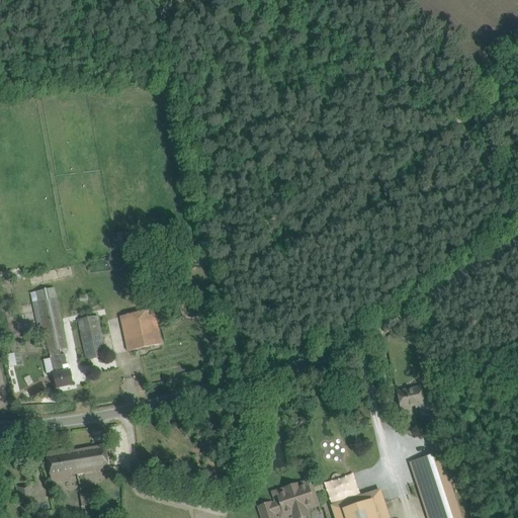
[(112,233),(112,249),(124,249),(123,233),(112,233)]
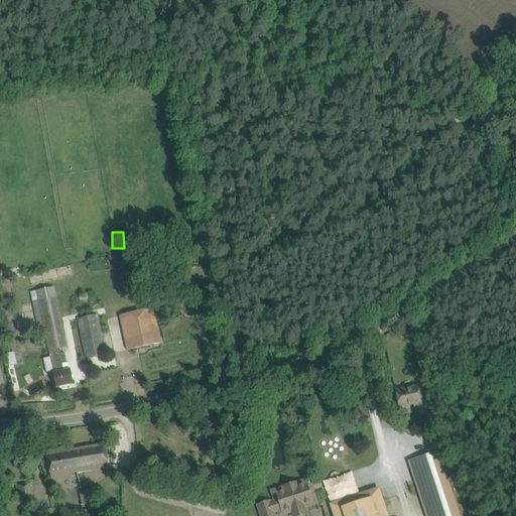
[(173,274),(162,278),(164,283),(175,279),(173,274)]
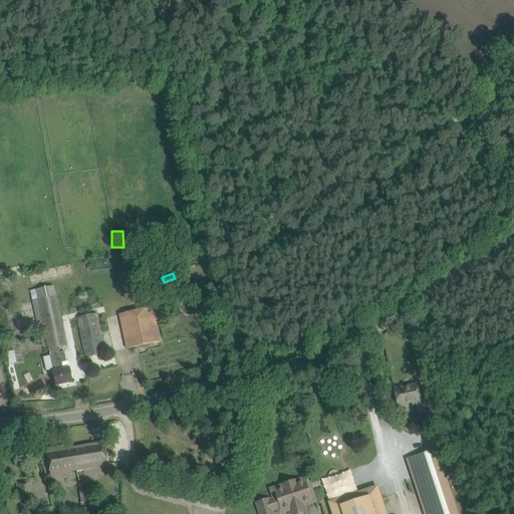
[(54,286),(36,289),(39,299),(39,301),(45,333),(49,352),(50,355),(43,357),(46,370),(53,369),(54,374),(56,384),(72,381),(70,371),(69,369),(68,363),(66,363),(64,352),(61,353),(60,347),(66,345),(56,296),(54,286)]
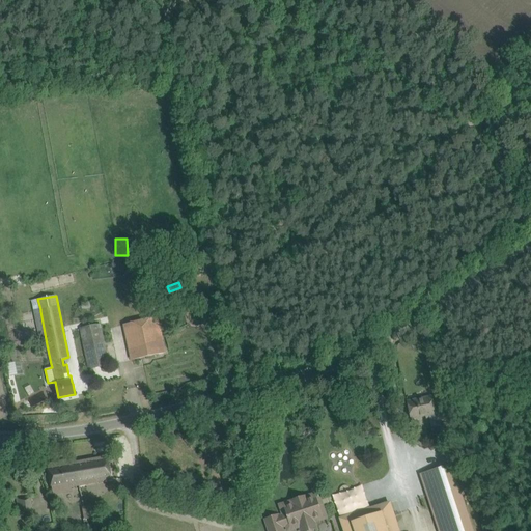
[(132,360),(165,353),(160,330),(163,329),(161,317),(123,325),(132,360)]
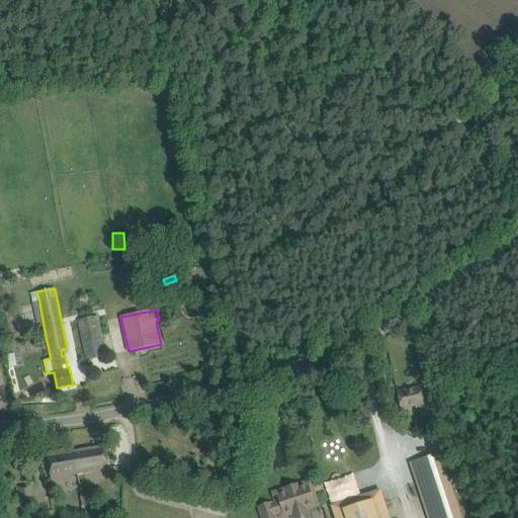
[(86,360),(106,356),(97,317),(78,321),(86,360)]
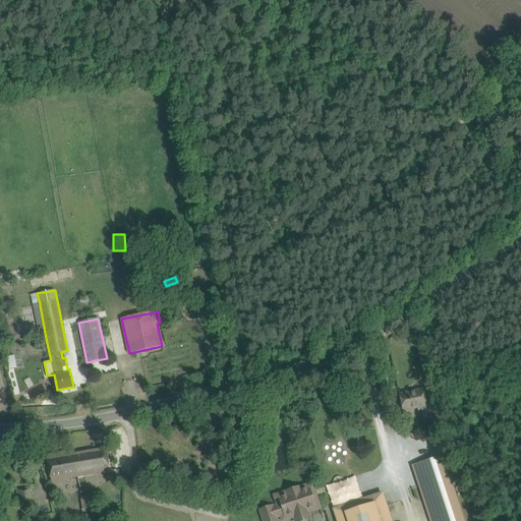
[(427,409),(425,399),(423,389),(399,394),(403,411),(417,408),(418,411),(427,409)]
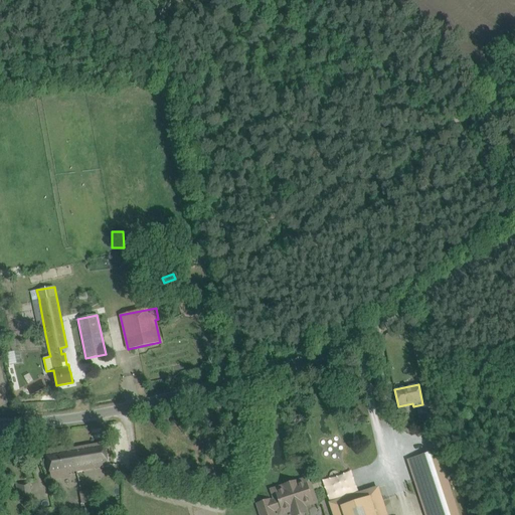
[(434,404),(424,406),(431,435),(440,433),(434,404)]
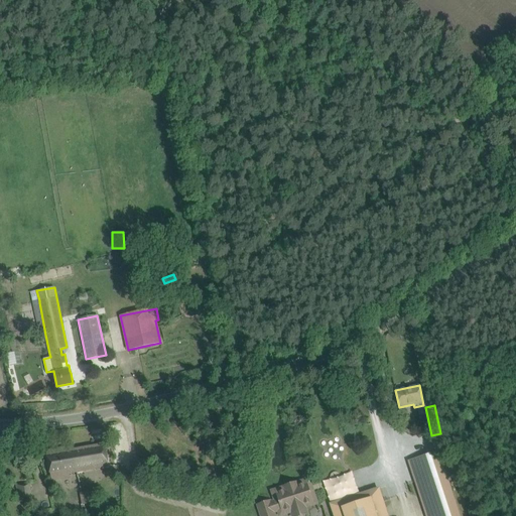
[(106,454),(104,443),(73,449),(73,445),(45,450),(51,481),(70,478),(69,472),(108,467),(106,454)]
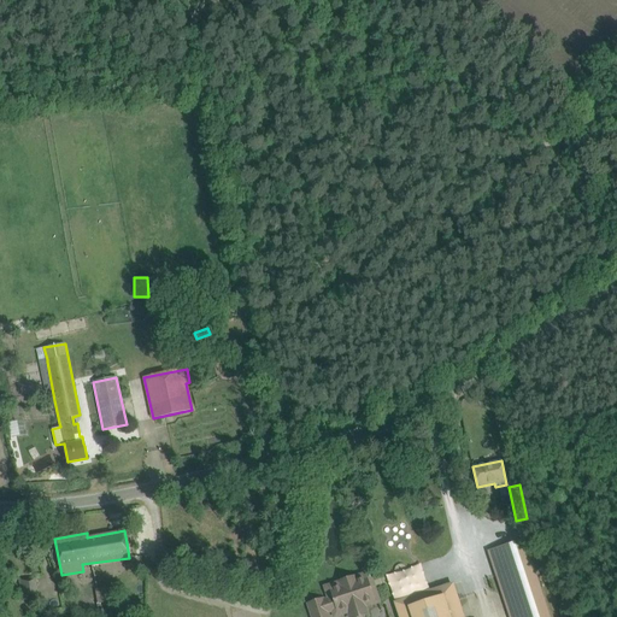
[(524,540),(487,552),(497,581),(509,616),(550,616),(534,569),(524,540)]
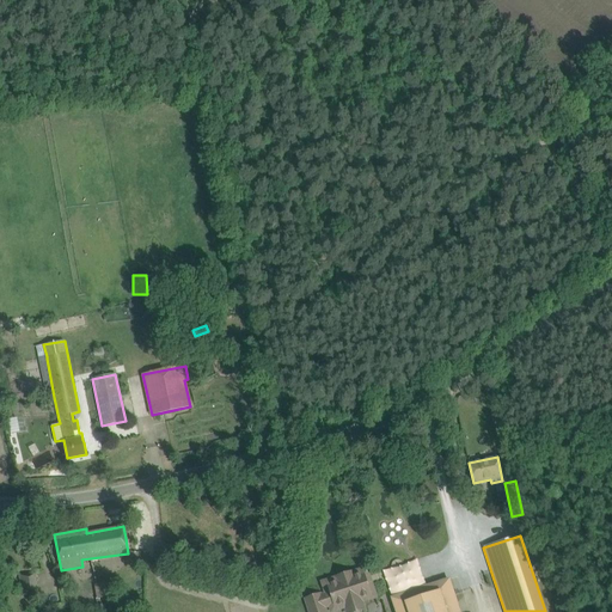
[(23,597),(38,593),(35,571),(18,575),(23,597)]
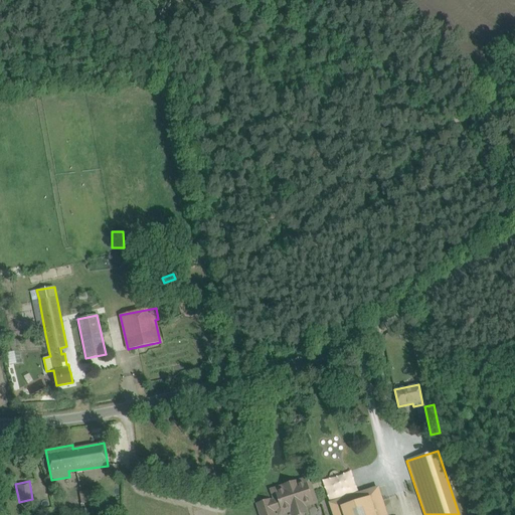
[(282,509),(311,500),(306,485),(298,487),(297,486),(285,489),(286,491),(277,493),(279,499),(271,502),(270,501),(258,505),(261,514),(273,514),(273,511),(282,508),(282,509)]
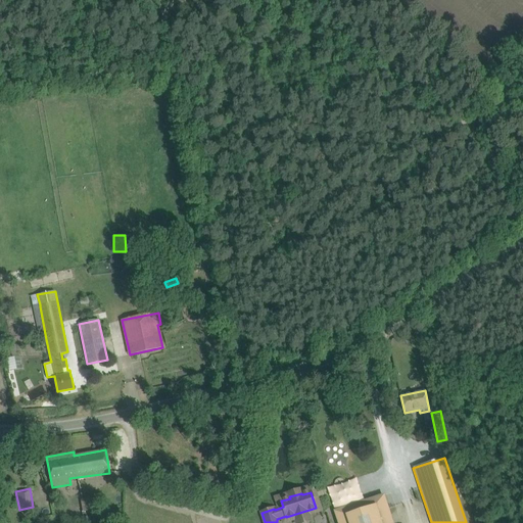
[(393,522),(384,493),(333,510),(337,522),(393,522)]
